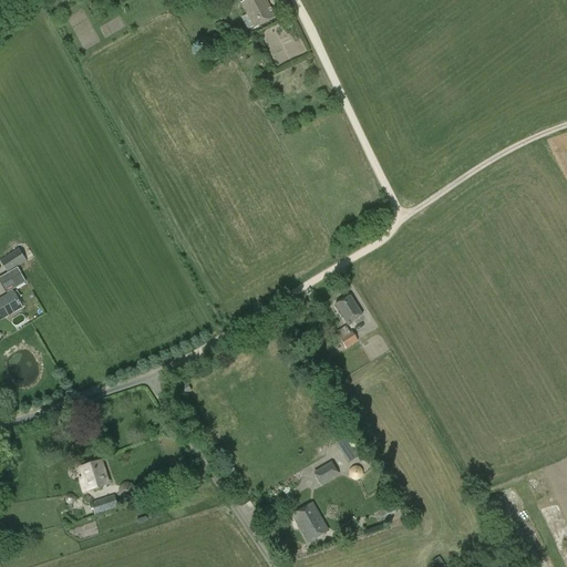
[(266,0),(248,0),(240,3),(254,29),(275,18),(266,0)]
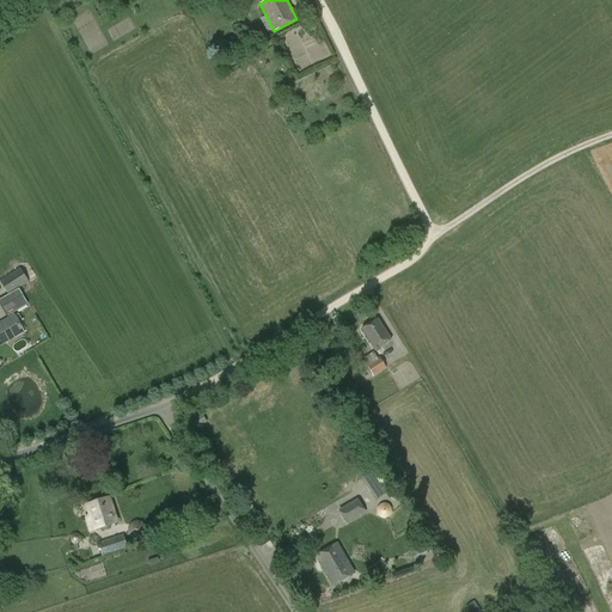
[(236,53),(242,50),(237,42),(232,46),(236,53)]
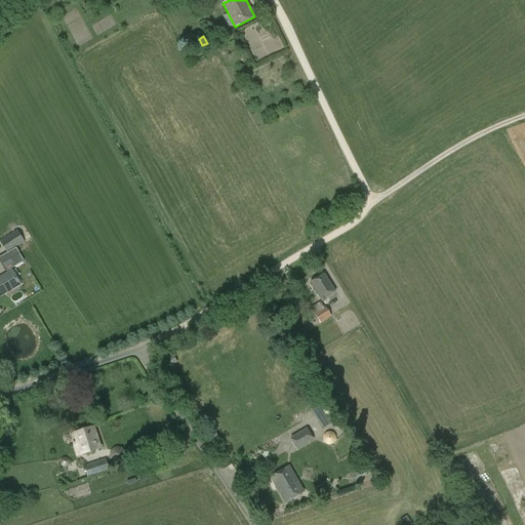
[(0,261),(6,272),(24,261),(15,248),(25,242),(16,231),(0,241),(0,242),(7,253),(0,257),(0,261)]
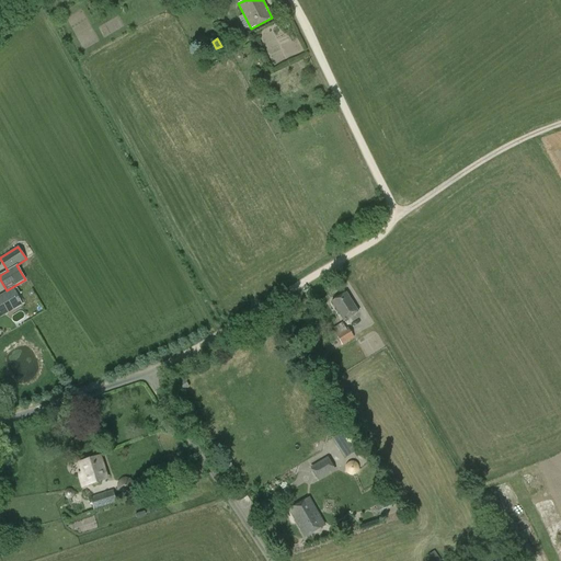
[(0,318),(23,305),(13,288),(0,295),(0,318)]
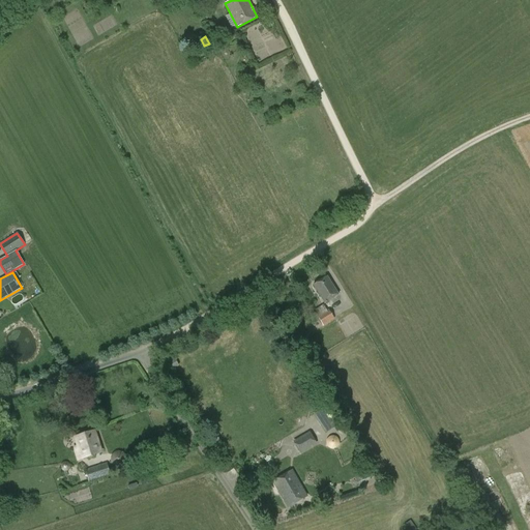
[(313,286),(324,303),(339,295),(327,276),(313,286)]
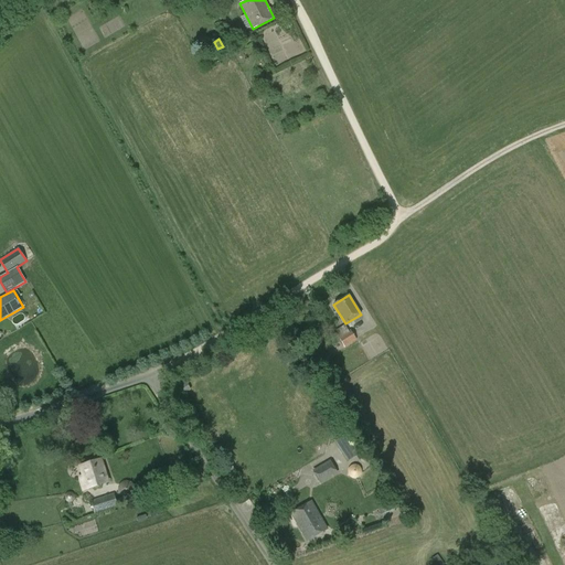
[(356,340),(350,330),(348,331),(344,326),(334,332),(344,348),(356,340)]
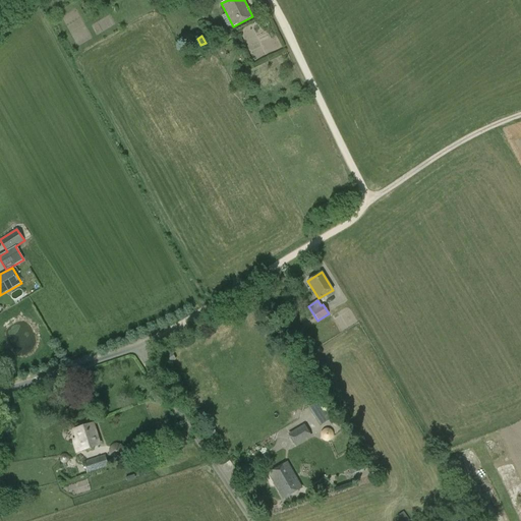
[(325,398),(308,409),(320,427),(336,416),(325,398)]
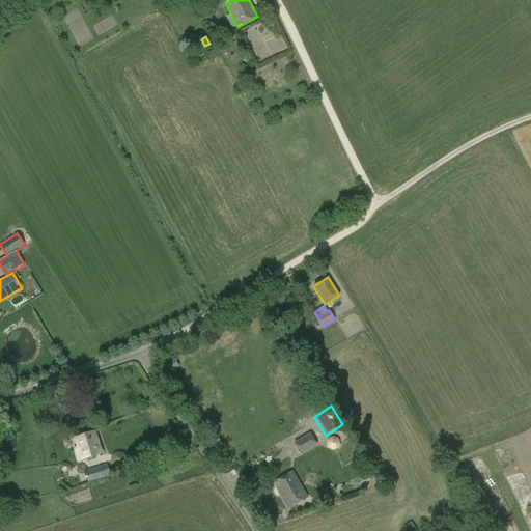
[(102,454),(94,432),(75,439),(82,460),(102,454)]
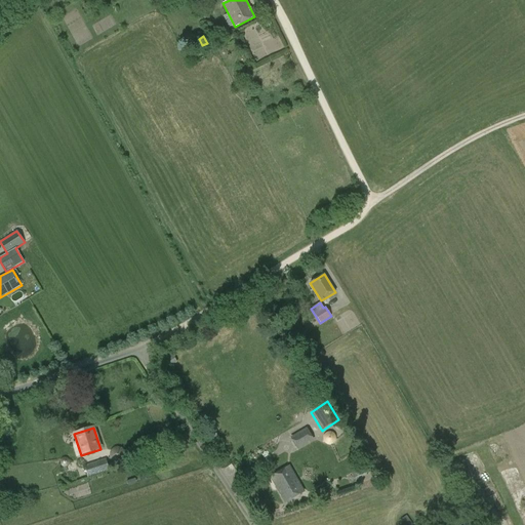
[(306,429),(290,438),(297,450),(314,440),(306,429)]
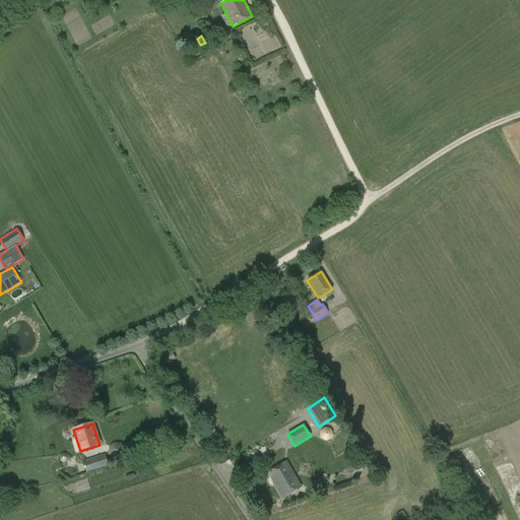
[(146,453),(143,444),(130,449),(133,458),(146,453)]
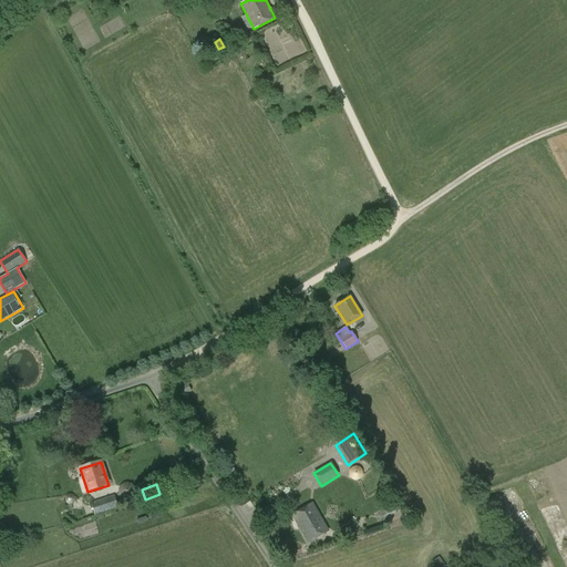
[(113,496),(91,504),(95,515),(117,508),(113,496)]
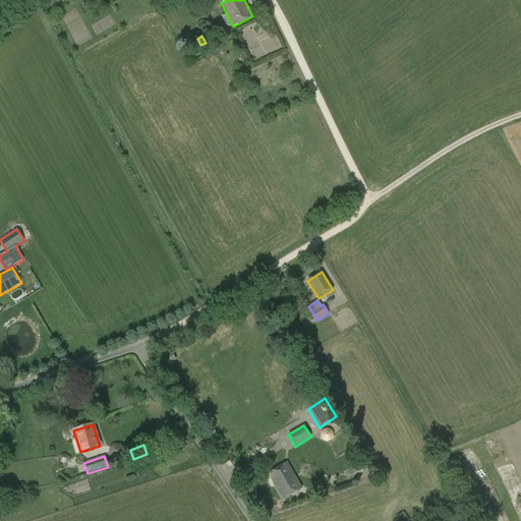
[(269,474),(284,499),(301,488),(287,463),(269,474)]
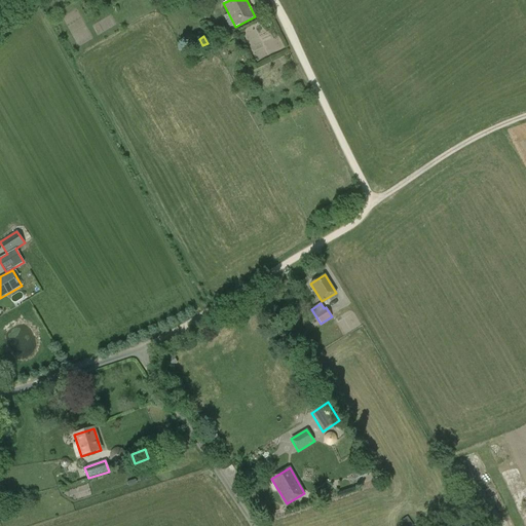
[(374,482),(370,470),(353,475),(358,487),(374,482)]
